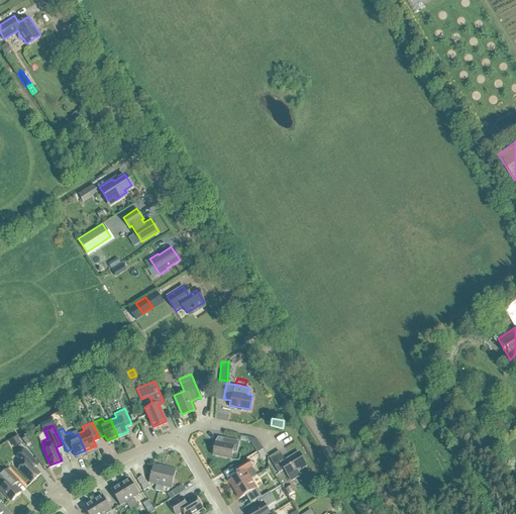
[(9,439),(13,445),(20,441),(16,434),(9,439)]
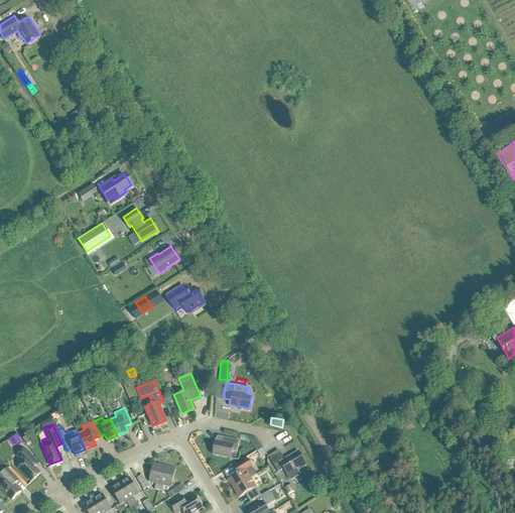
[(255,435),(247,433),(257,449),(261,445),(255,435)]
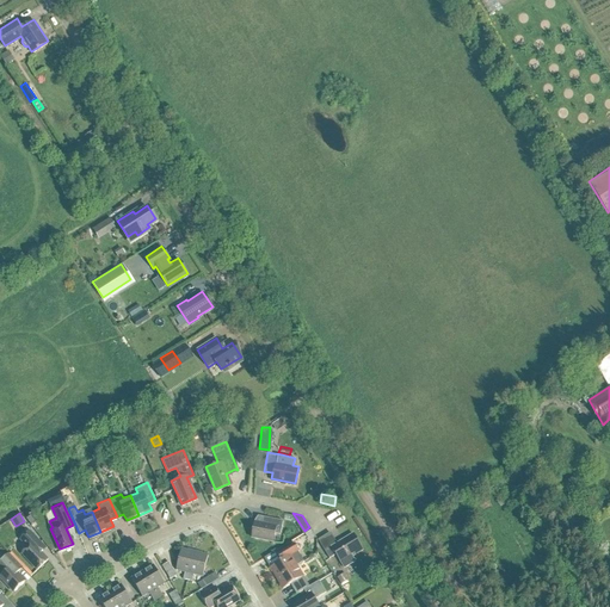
[(279,532),(282,519),(263,515),(260,522),(254,521),(253,520),(251,536),(252,536),(252,534),(271,539),(272,539),(273,531),(279,532)]
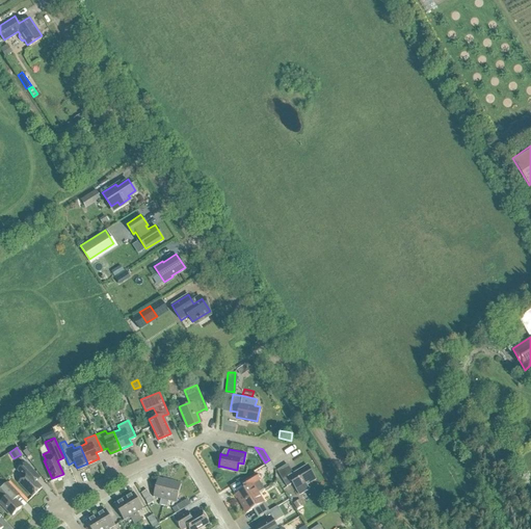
[(29,459),(34,469),(41,466),(35,456),(29,459)]
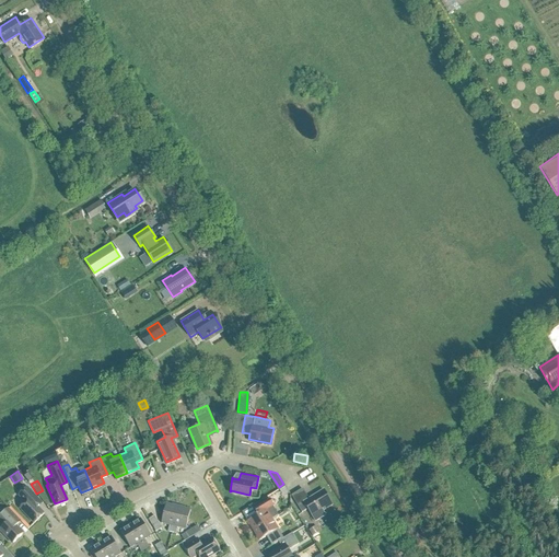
[(26,485),(18,494),(24,500),(19,506),(33,521),(43,511),(32,500),(37,496),(26,485)]
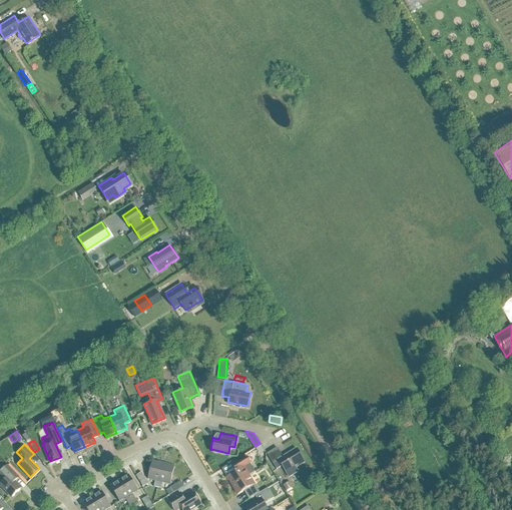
[(294,466),(304,460),(296,447),(278,457),(276,454),(270,458),(276,467),(282,464),(285,470),(293,465),(294,466)]
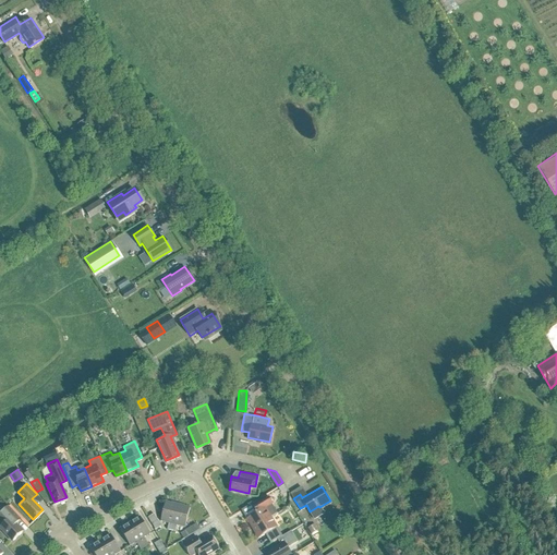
[(273,506),(270,506),(269,503),(271,501),(268,495),(256,503),(259,508),(245,517),(252,527),(270,515),(276,511),(273,506)]
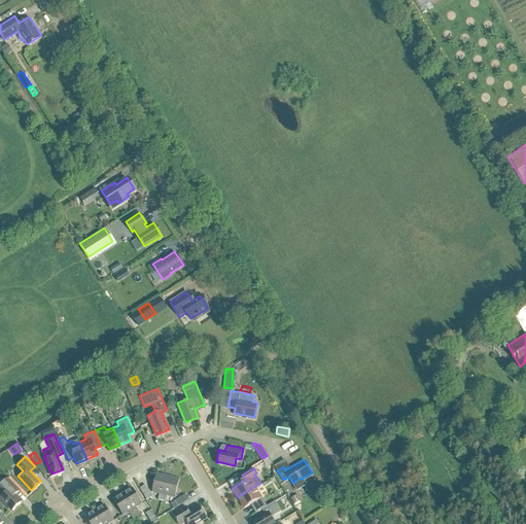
[(156,498),(161,498),(167,475),(155,472),(150,490),(159,492),(156,498)]
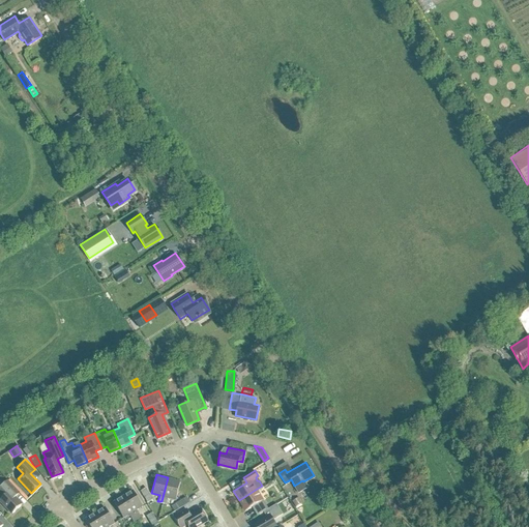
[(179,480),(168,477),(162,501),(166,502),(167,497),(175,498),(179,480)]
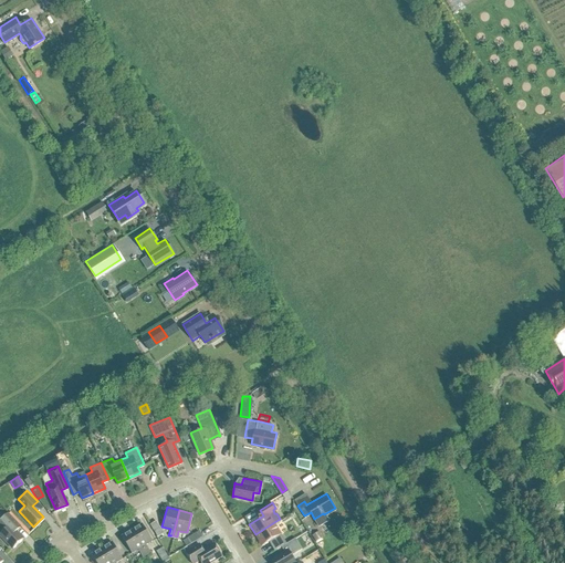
[(0,533),(0,534),(12,548),(23,537),(16,529),(20,524),(7,511),(0,518),(0,533)]
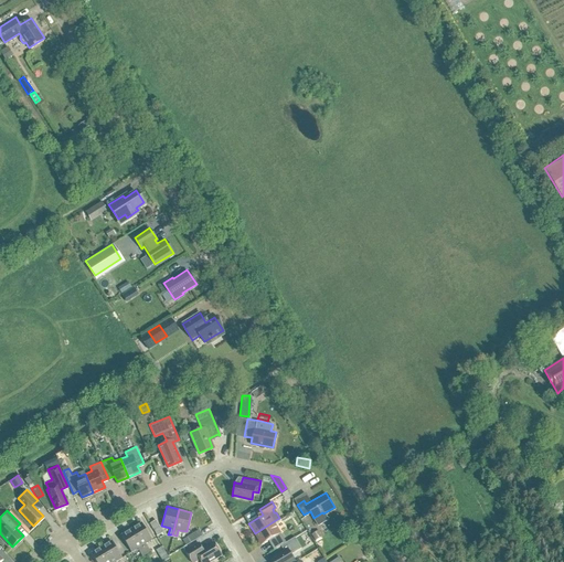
[(241,518),(244,525),(253,520),(248,513),(241,518)]
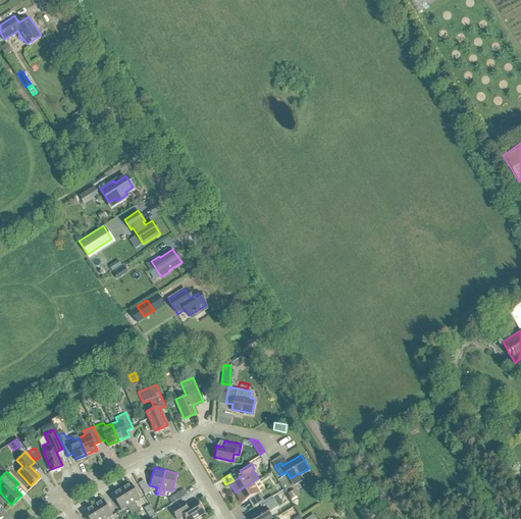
[(138,481),(145,494),(150,489),(143,478),(138,481)]
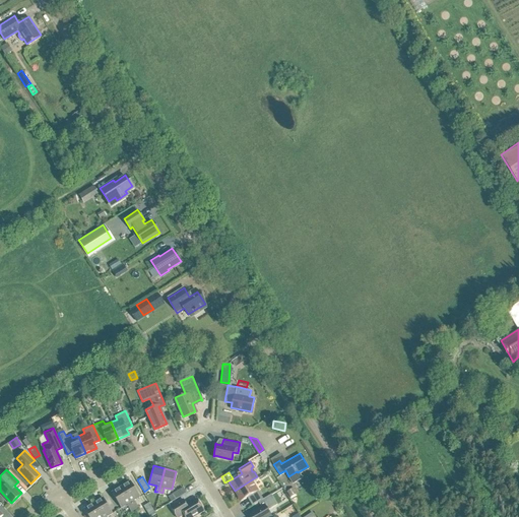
[(120,486),(134,508),(137,506),(133,499),(139,495),(130,479),(120,486)]
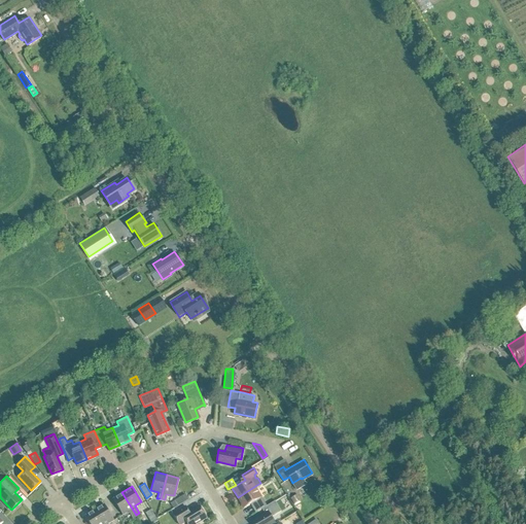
[(255,486),(238,497),(243,507),(256,498),(259,503),(264,501),(260,495),(255,486)]
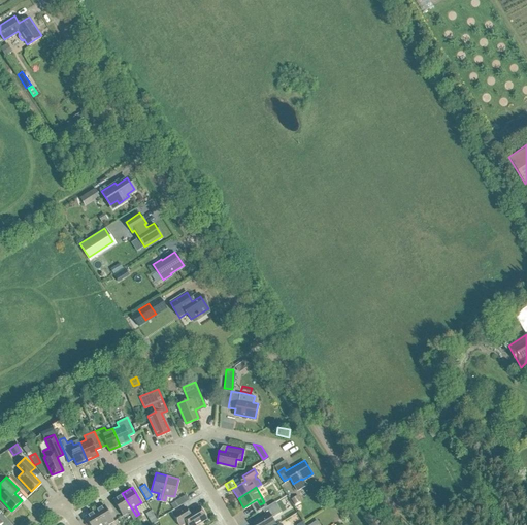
[(136,516),(122,493),(112,498),(122,515),(128,511),(132,518),(136,516)]
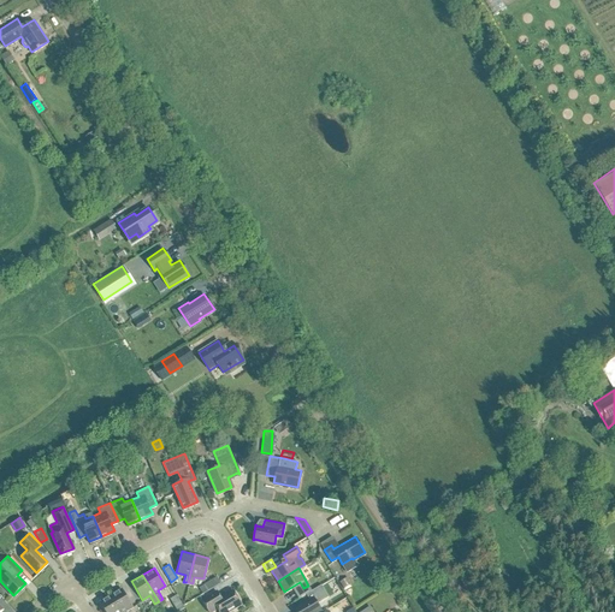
[(207,588),(219,581),(216,575),(203,582),(207,588)]
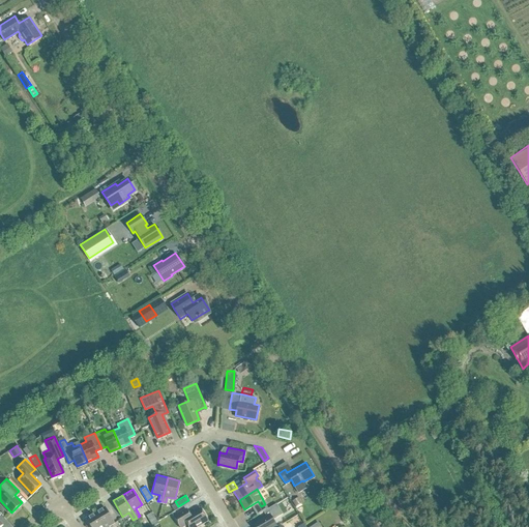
[(266,515),(253,523),(255,526),(271,526),(275,525),(272,518),(277,515),(274,510),(280,508),(275,502),(263,509),(266,515)]
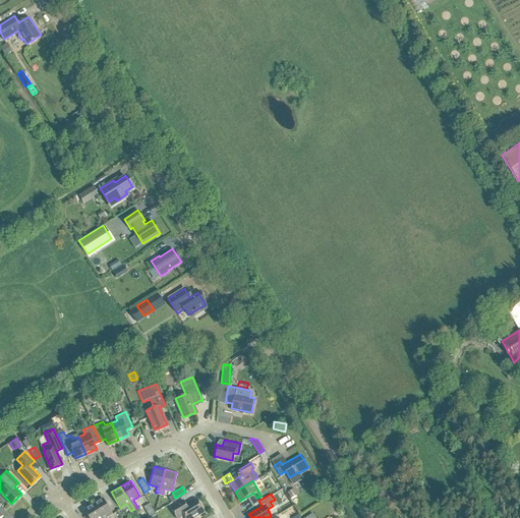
[(93,503),(101,517),(107,517),(106,516),(112,513),(103,497),(93,503)]
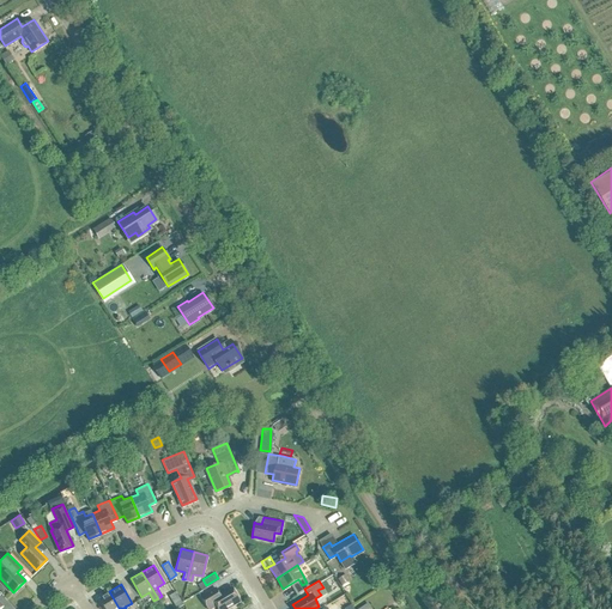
[(218,608),(224,608),(240,600),(231,585),(217,595),(213,588),(200,595),(208,608),(216,604),(218,608)]
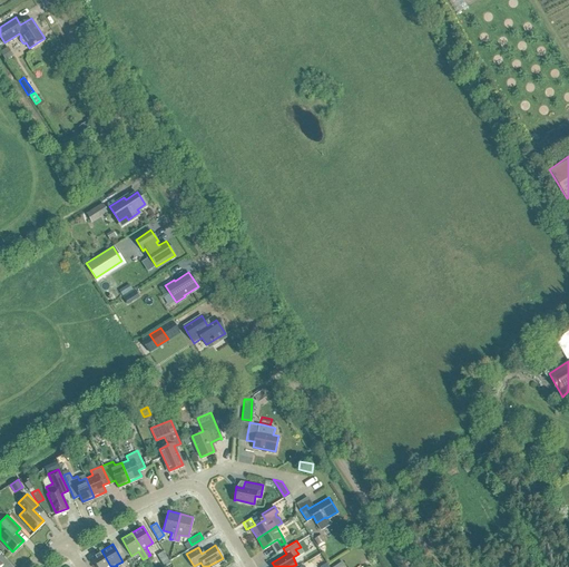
[(110,566),(101,550),(91,556),(97,566),(110,566)]
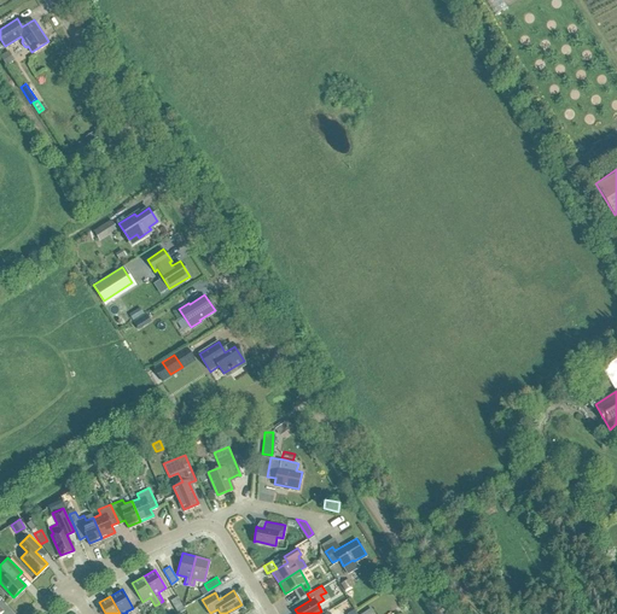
[(178,612),(185,608),(178,596),(170,600),(178,612)]
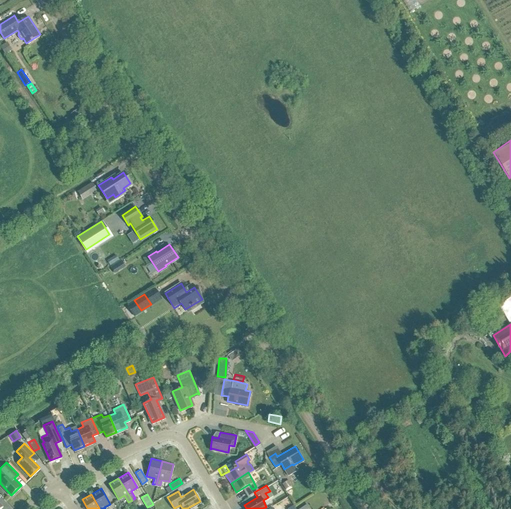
[(324,508),(326,508),(336,504),(332,497),(322,503),(324,508)]
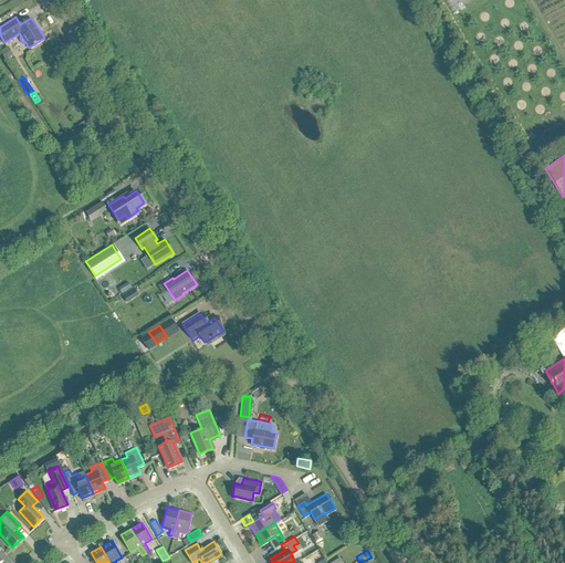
[(342,562),(344,562),(353,560),(349,552),(339,556),(342,562)]
